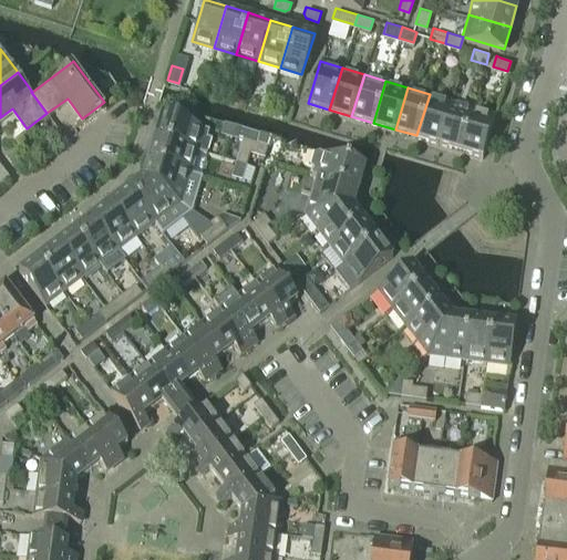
[(430,94),(416,135),(439,142),(452,101),(430,94)]
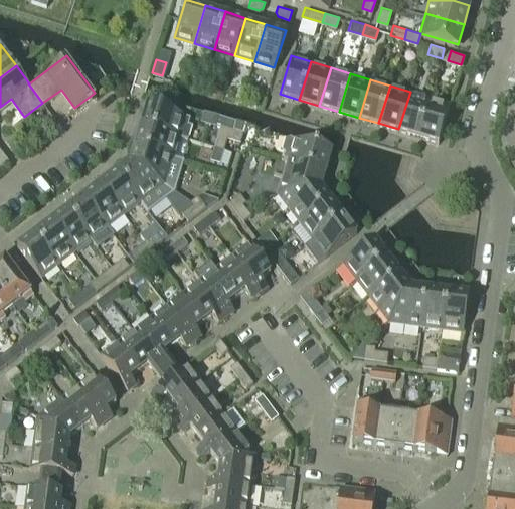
[(410,92),(398,129),(418,135),(430,97),(410,92)]
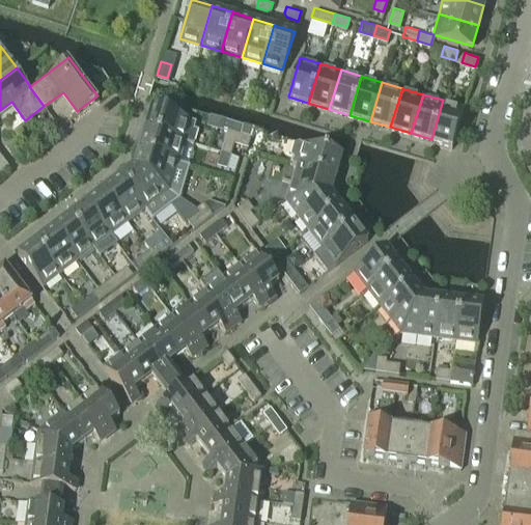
[(443,100),(431,139),(452,145),(464,106),(443,100)]
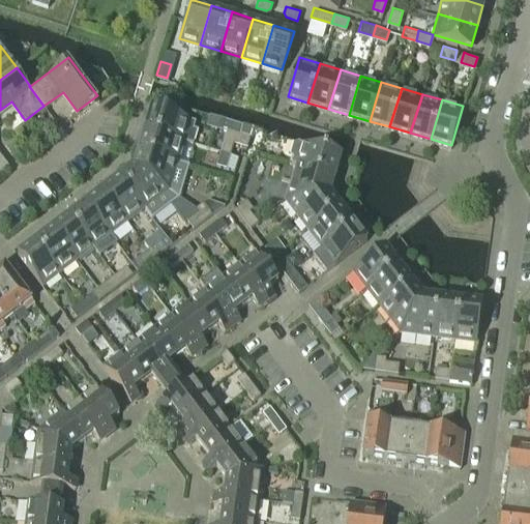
[(145,125),(194,140),(198,126),(194,125),(196,118),(189,116),(151,105),(145,125)]
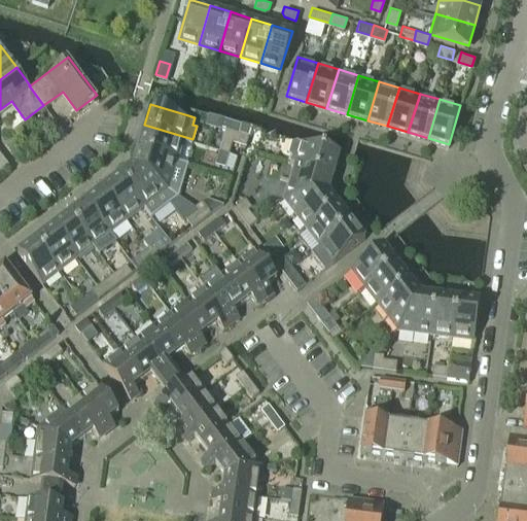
[(238,131),(241,123),(224,117),(221,125),(225,127),(219,146),(230,149),(233,139),(235,130),(238,131)]
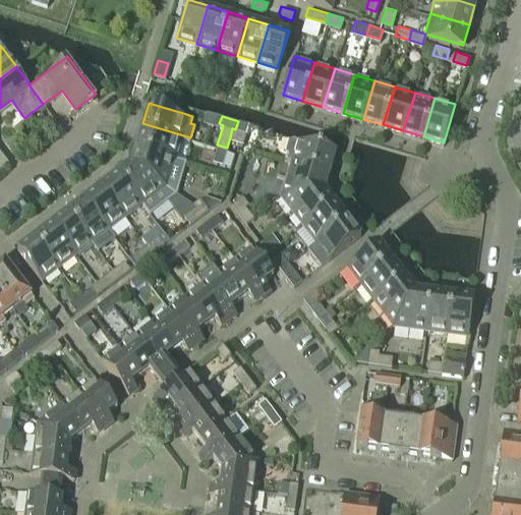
[(232,128),(230,137),(236,139),(235,144),(242,146),(243,141),(248,123),(238,121),(235,129),(232,128)]
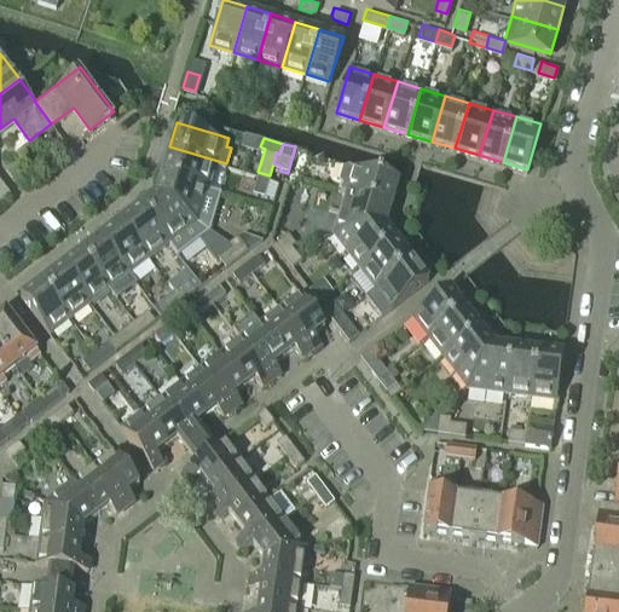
[(169,146),(162,171),(208,184),(214,161),(226,165),(226,163),(169,146)]
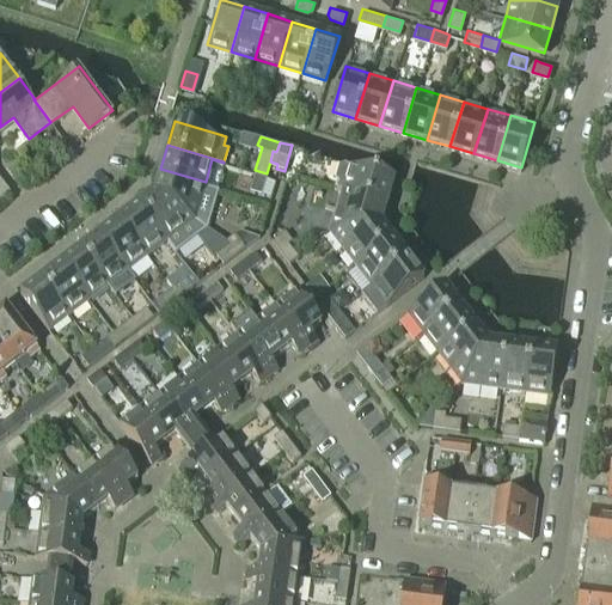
[(336,185),(342,187),(387,200),(395,176),(344,160),(343,162),(340,163),(335,176),(338,178),(336,185)]
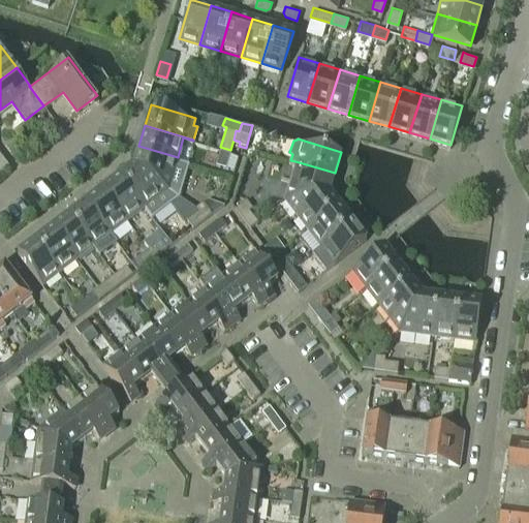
[(134,161),(169,186),(179,193),(188,160),(178,158),(178,157),(138,146),(134,161)]
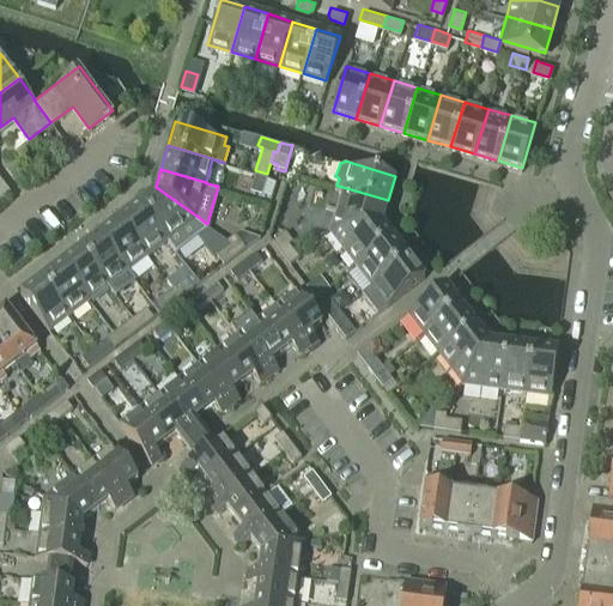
[(261,192),(267,174),(255,170),(249,188),(261,192)]
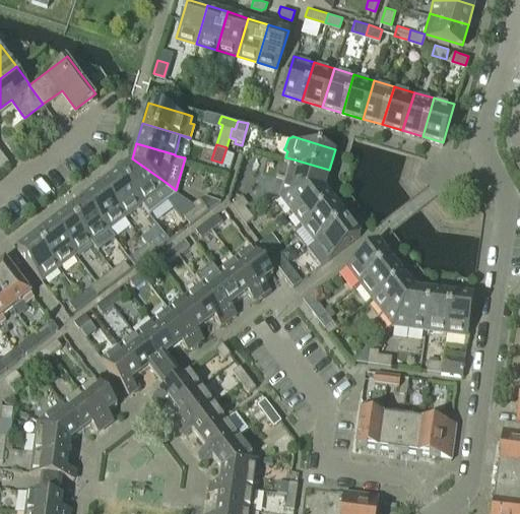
[(0,148),(0,166),(8,159),(0,148)]
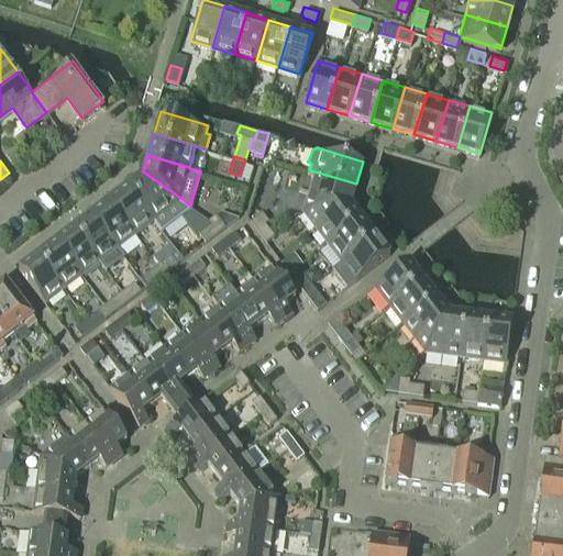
[(190,206),(180,198),(143,171),(125,185),(152,220),(154,218),(163,228),(191,206),(190,206)]
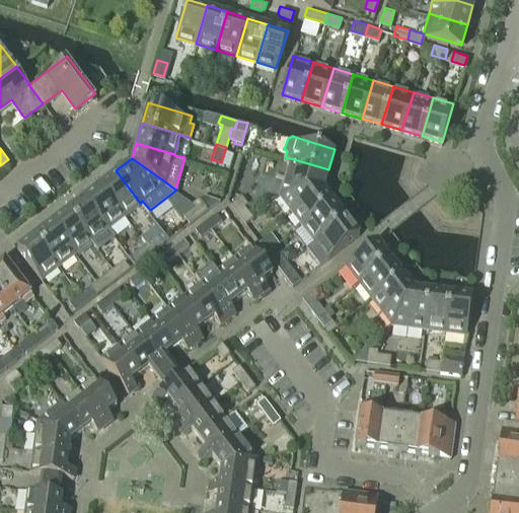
[(323,185),(328,169),(290,158),(279,194),(323,185)]
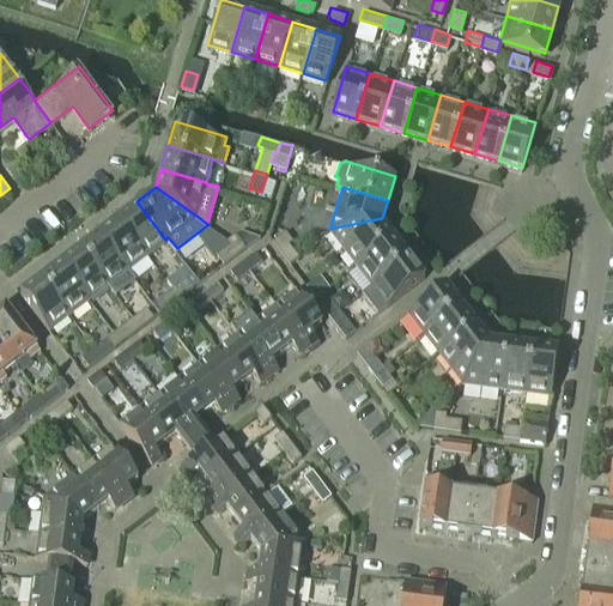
[(146,254),(165,240),(137,201),(117,217),(146,254)]
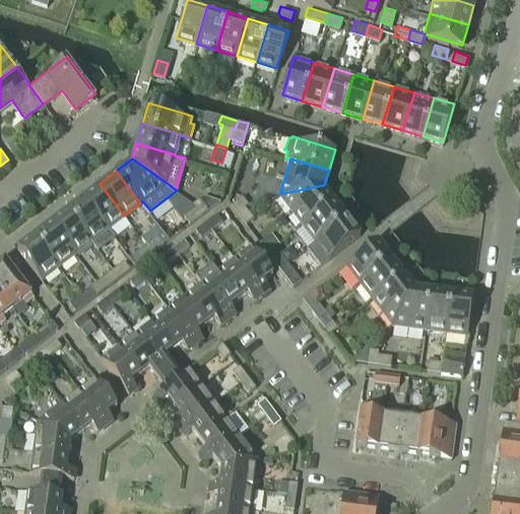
[(108,228),(124,215),(100,184),(83,196),(108,228)]
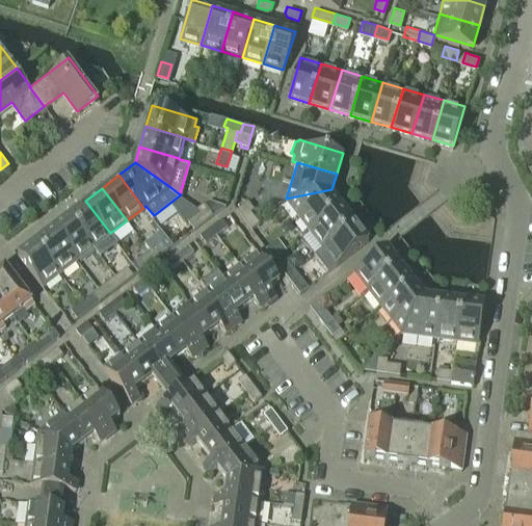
[(309,228),(342,203),(331,189),(286,199),(309,228)]
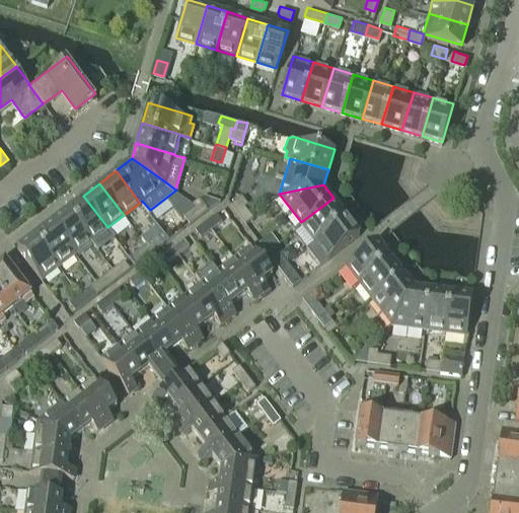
[(244,204),(248,201),(241,193),(230,202),(236,210),(244,204)]
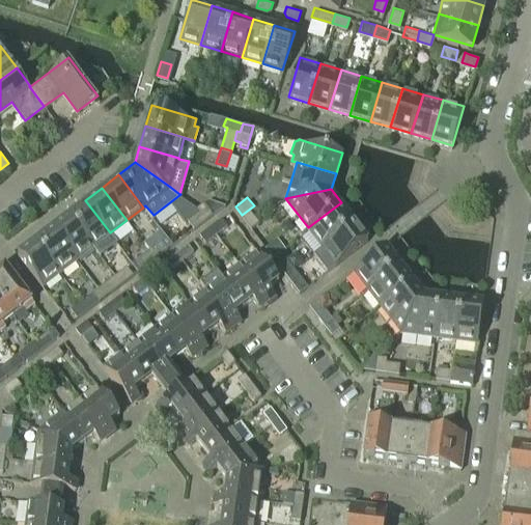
[(93,246),(110,232),(85,200),(67,213),(93,246)]
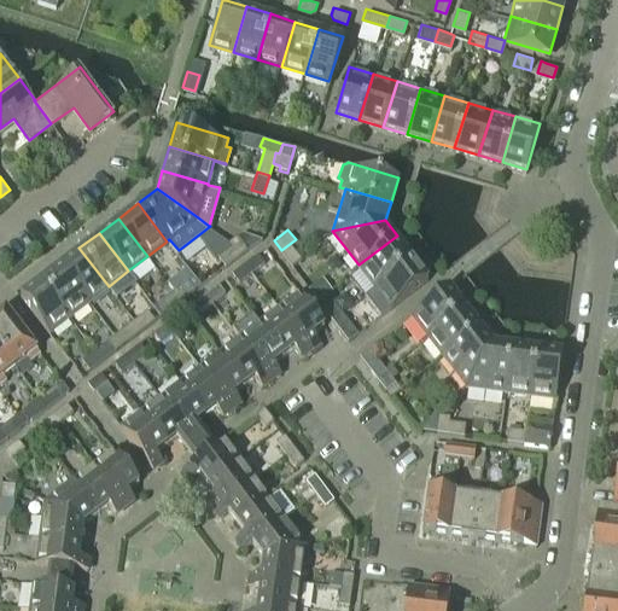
[(231,244),(238,254),(248,245),(238,233),(228,240),(231,244)]
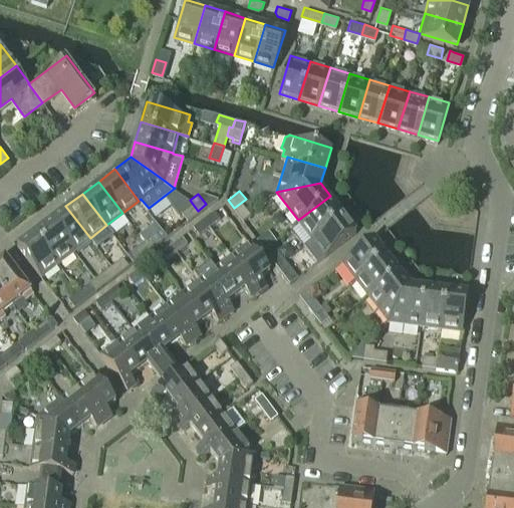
[(311,237),(343,212),(330,196),(298,220),(311,237)]
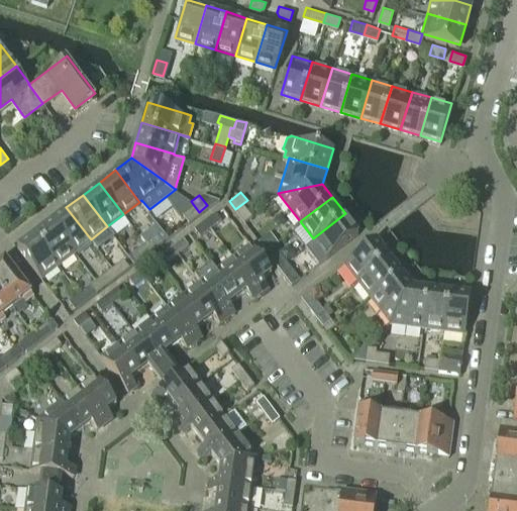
[(252,214),(243,203),(235,209),(244,220),(252,214)]
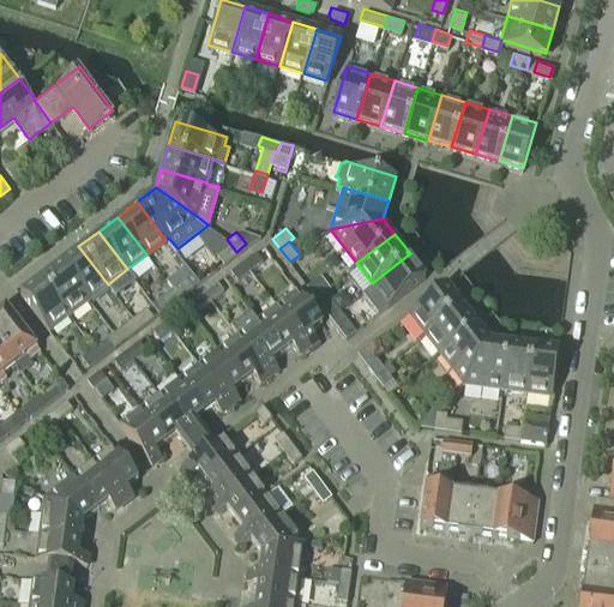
[(224,262),(236,252),(229,242),(216,252),(224,262)]
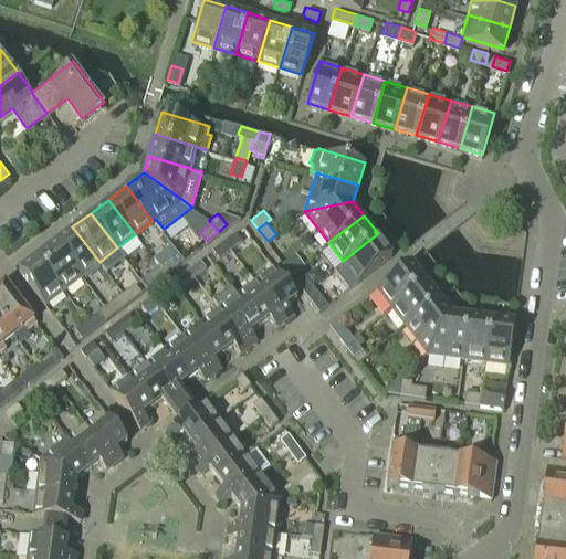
[(82,275),(100,262),(72,227),(54,240),(82,275)]
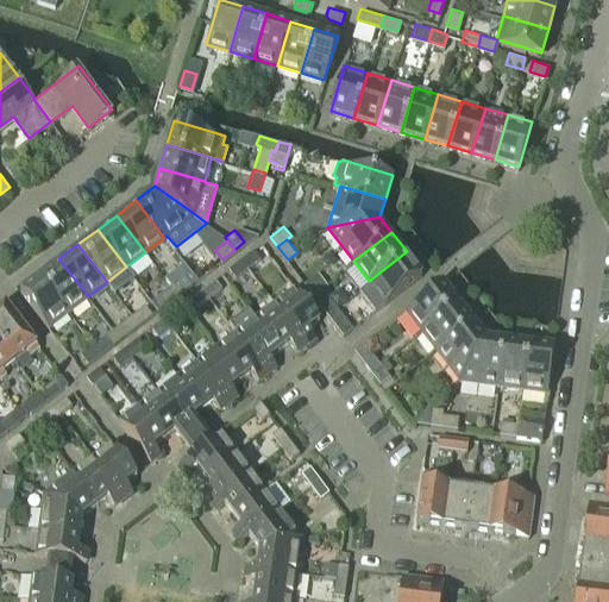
[(243,255),(250,264),(261,256),(253,248),(243,255)]
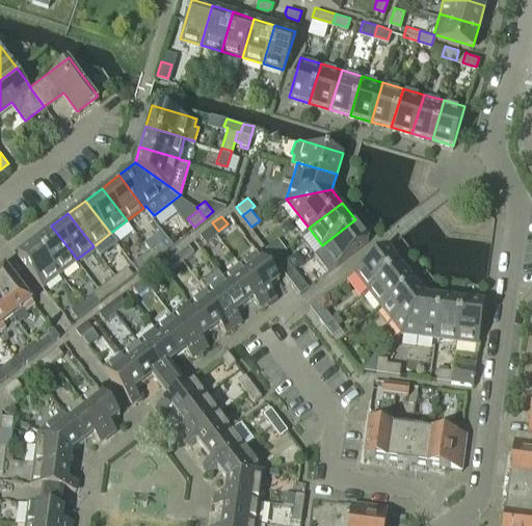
[(355,219),(322,245),(336,264),(369,238),(355,219)]
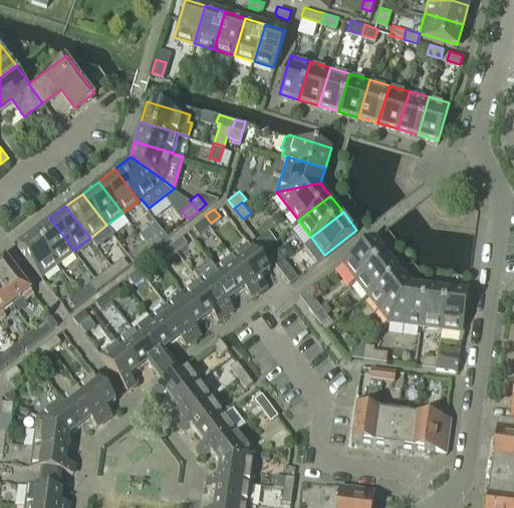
[(198,232),(211,223),(205,215),(193,225),(198,232)]
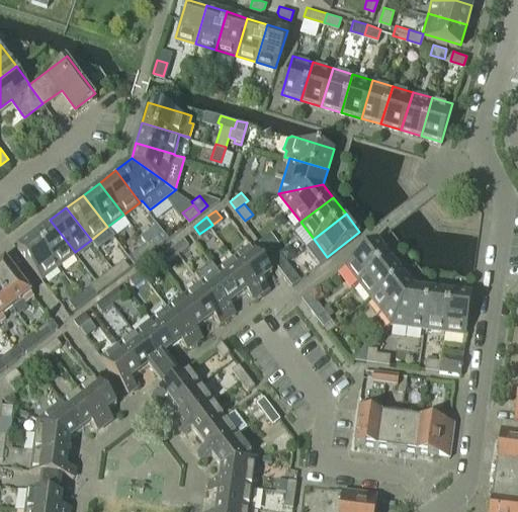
[(58,264),(75,252),(50,220),(33,233),(58,264)]
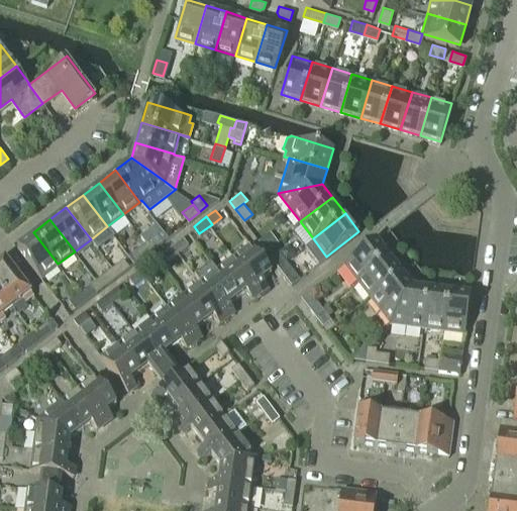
[(257,237),(265,247),(277,239),(270,228),(257,237)]
